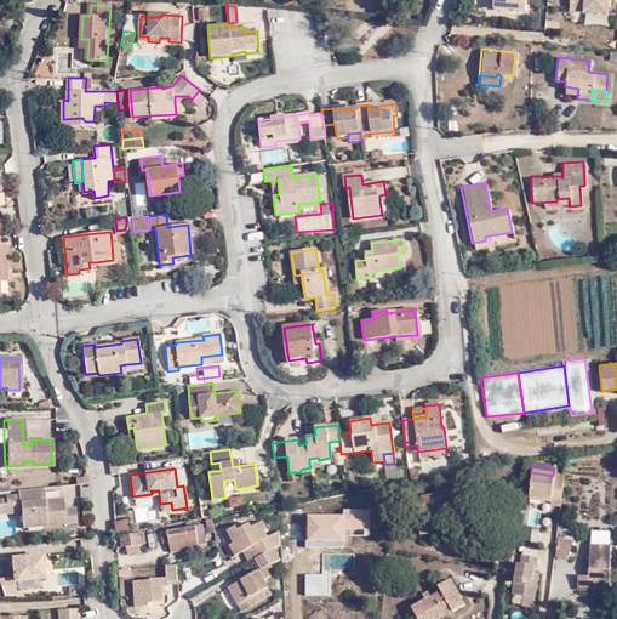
[(558,507),(563,477),(553,476),(531,472),(526,499),(548,503),(547,506),(558,507)]
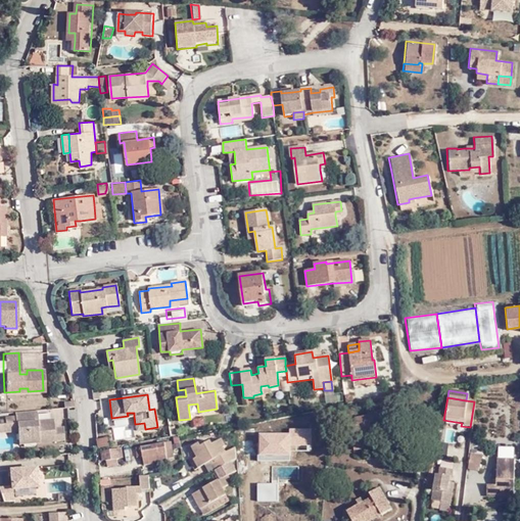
[(197,404),(188,405),(189,413),(198,411),(197,404)]
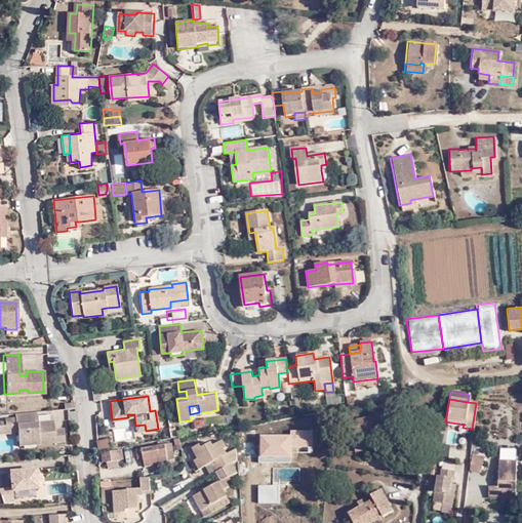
[(32,421),(31,411),(14,412),(15,423),(16,423),(16,431),(17,444),(64,442),(63,429),(53,429),(53,420),(37,421),(32,421)]
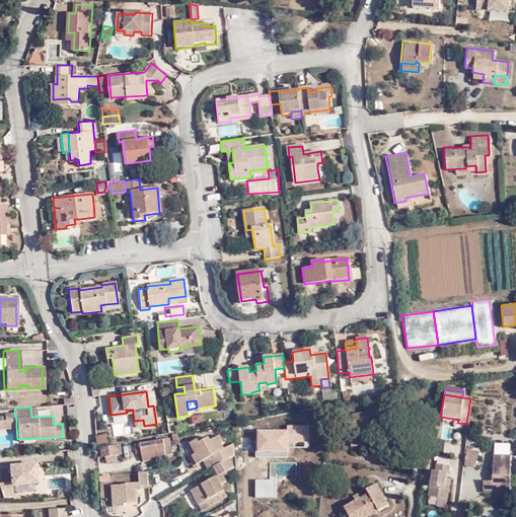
[(4,414),(5,419),(15,418),(14,410),(4,411),(4,414)]
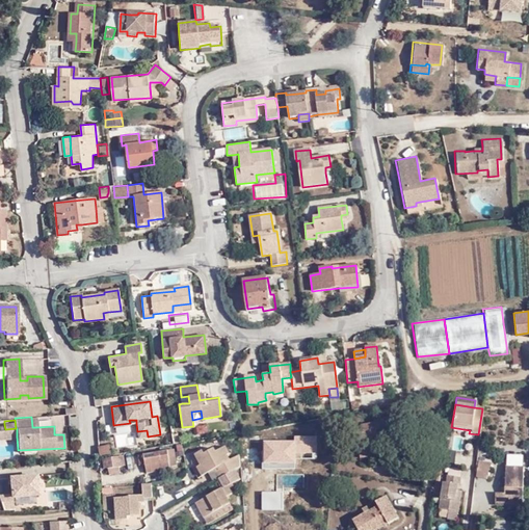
[(379,457),(378,446),(377,440),(398,436),(396,421),(379,423),(379,426),(362,428),(362,432),(346,434),(348,448),(355,447),(358,459),(379,457)]
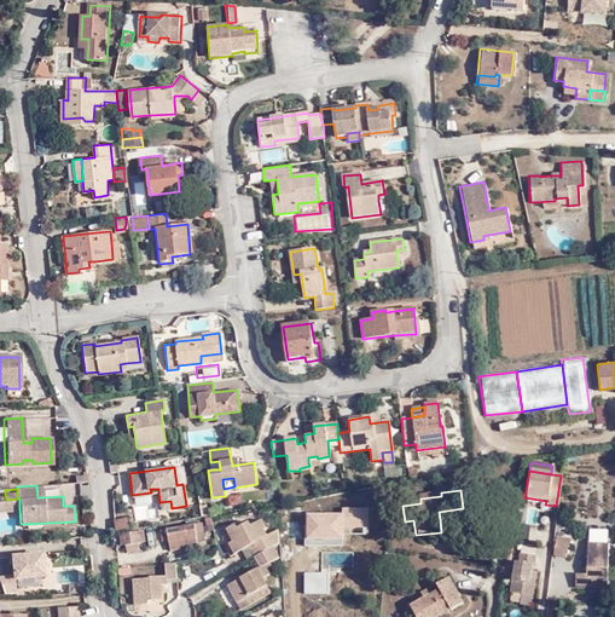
[(239,491),(225,492),(226,503),(241,502),(239,491)]
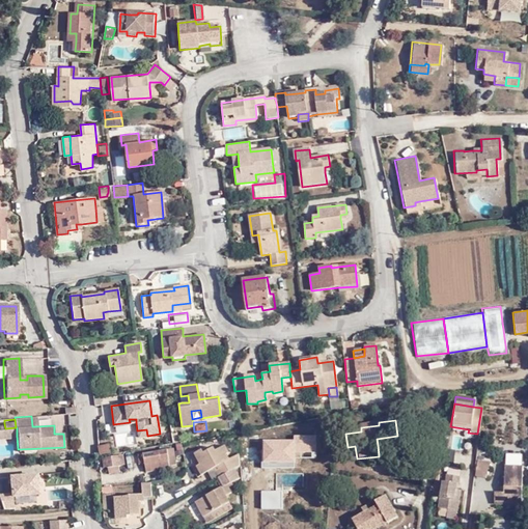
[(0,437),(17,436),(17,427),(16,427),(5,428),(0,428),(0,437)]
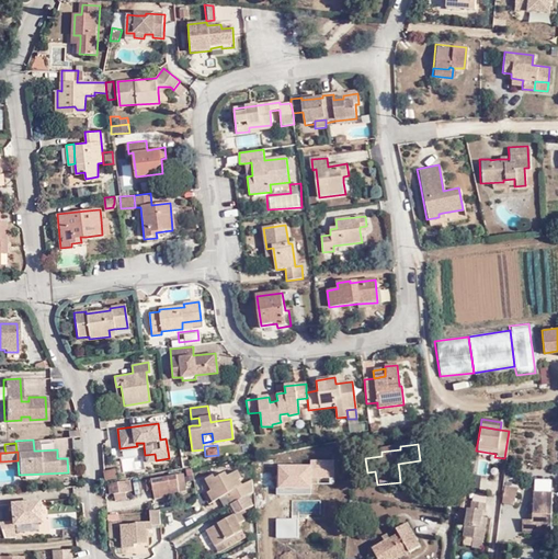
[(421,468),(420,460),(398,464),(399,470),(421,468)]
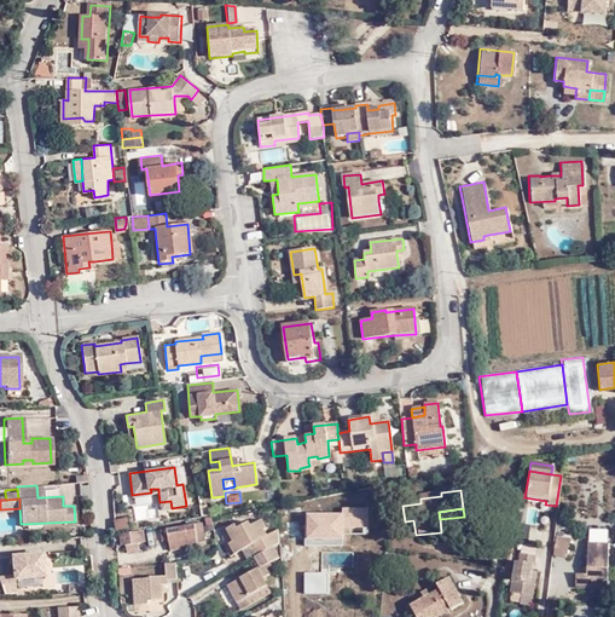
[(125,525),(123,517),(112,519),(114,528),(125,525)]
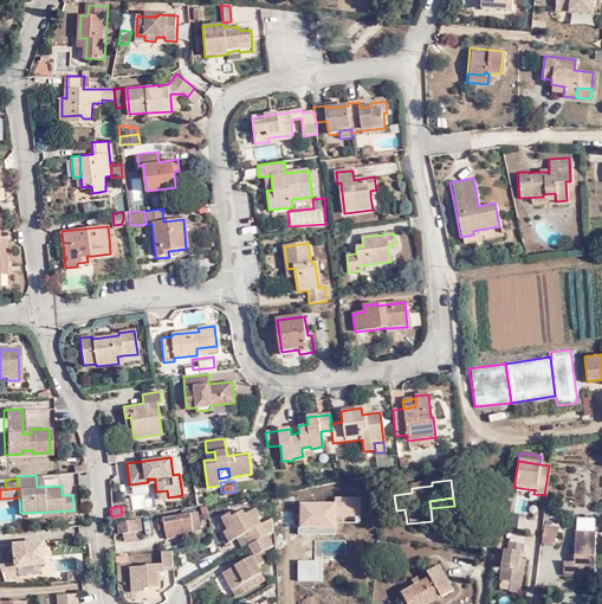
[(265,533),(272,529),(271,516),(258,524),(256,516),(258,515),(254,507),(243,513),(240,509),(230,515),(227,512),(219,516),(226,528),(222,529),(227,540),(241,533),(247,529),(252,541),(265,533)]
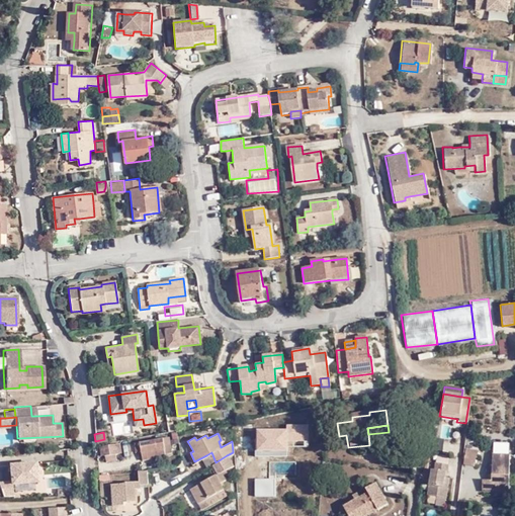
[(139,440),(142,457),(165,454),(164,451),(171,450),(168,435),(139,440)]
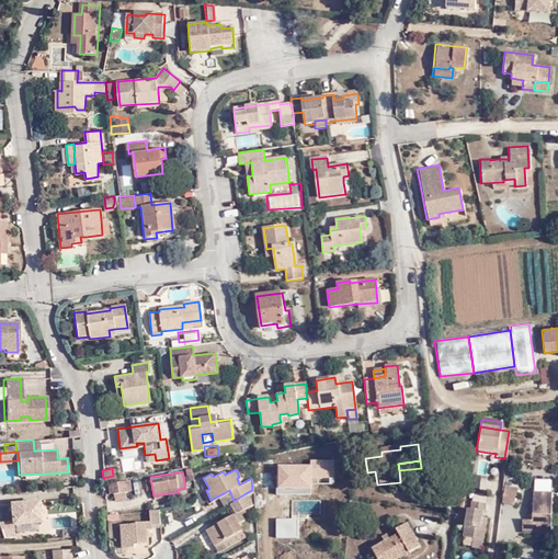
[(111,482),(113,492),(131,490),(128,479),(111,482)]
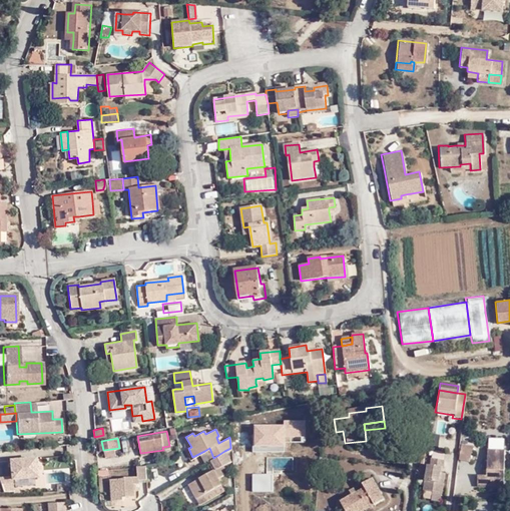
[(460,446),(459,452),(458,461),(468,463),(469,454),(471,453),(472,448),(470,448),(471,444),(462,444),(461,446),(460,446)]
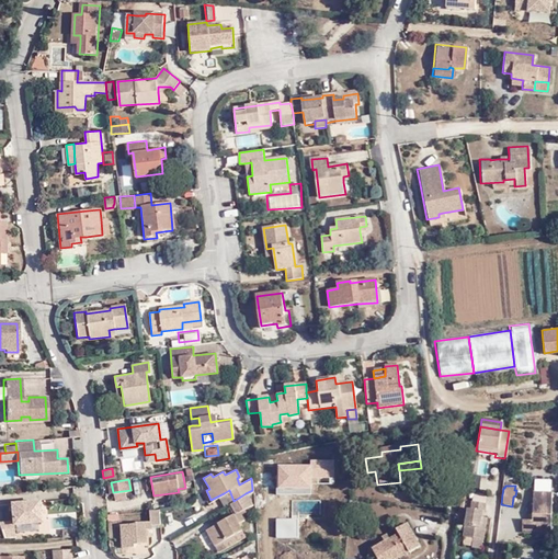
[(229,503),(234,501),(229,490),(224,493),(217,497),(223,506),(229,503)]
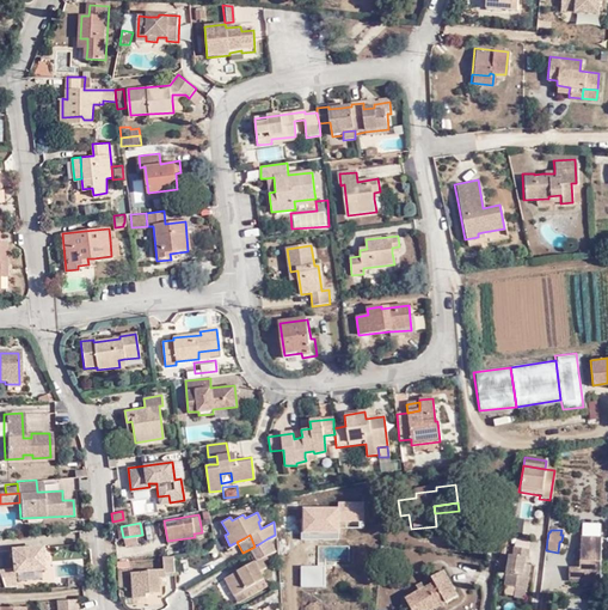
[(136,536),(123,537),(123,546),(137,543),(136,536)]
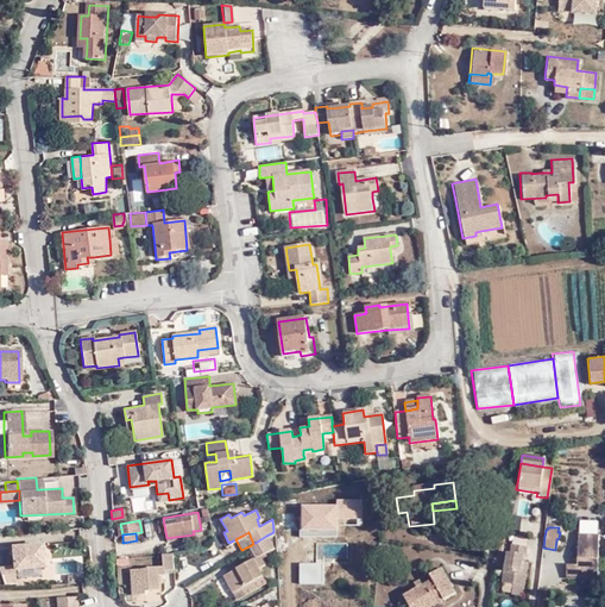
[(266,536),(253,544),(249,546),(254,557),(239,564),(241,569),(238,570),(235,567),(222,575),(232,590),(260,575),(256,567),(263,564),(258,555),(272,546),(266,536)]
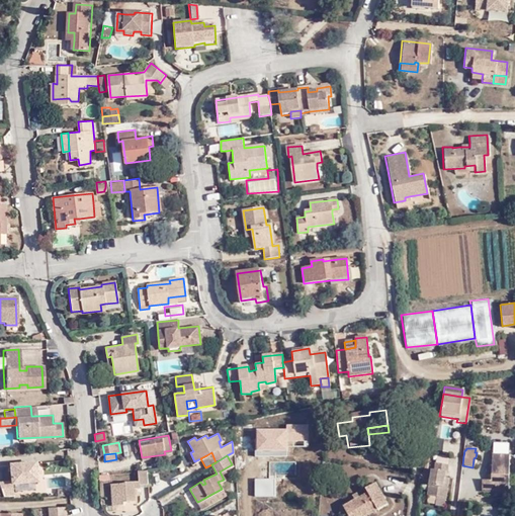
[(480,490),(507,490),(507,456),(490,456),(490,479),(480,479),(480,490)]
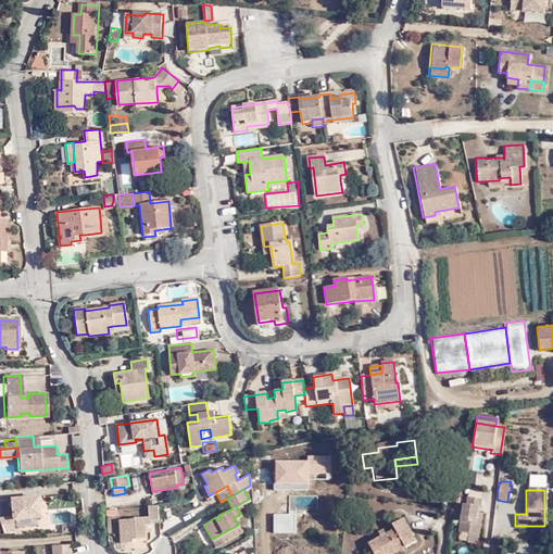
[(10,514),(7,514),(8,530),(13,530),(12,527),(12,516),(38,514),(36,494),(9,496),(10,514)]
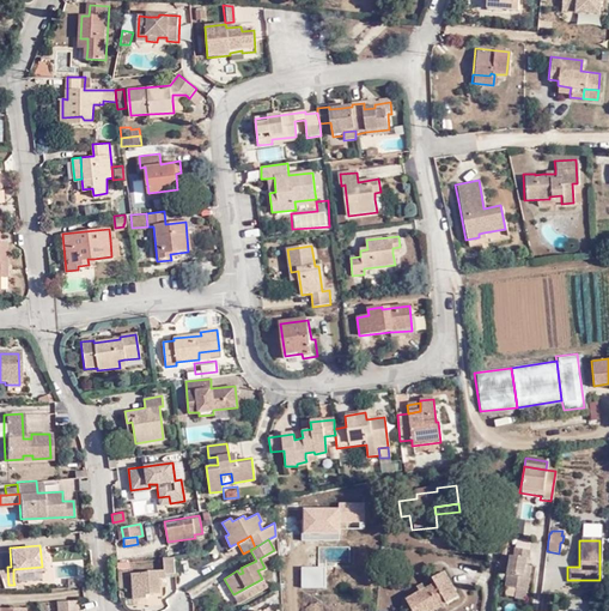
[(511,555),(499,552),(497,563),(495,572),(506,573),(504,585),(516,587),(527,588),(530,566),(527,564),(523,563),(524,557),(527,558),(529,549),(513,546),(511,555)]
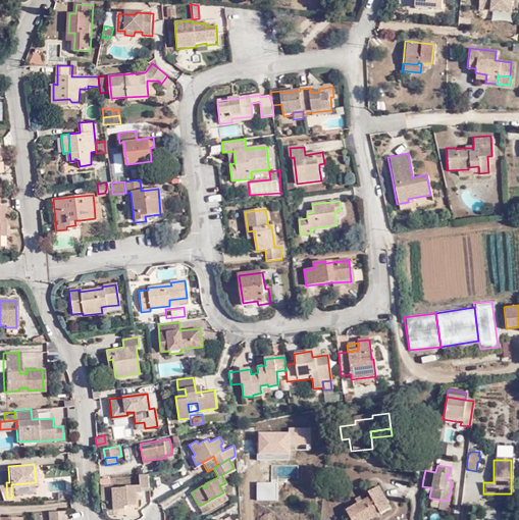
[(148,486),(147,471),(139,472),(139,482),(125,483),(125,485),(111,486),(112,508),(123,507),(122,504),(135,503),(134,490),(140,490),(140,486),(148,486)]
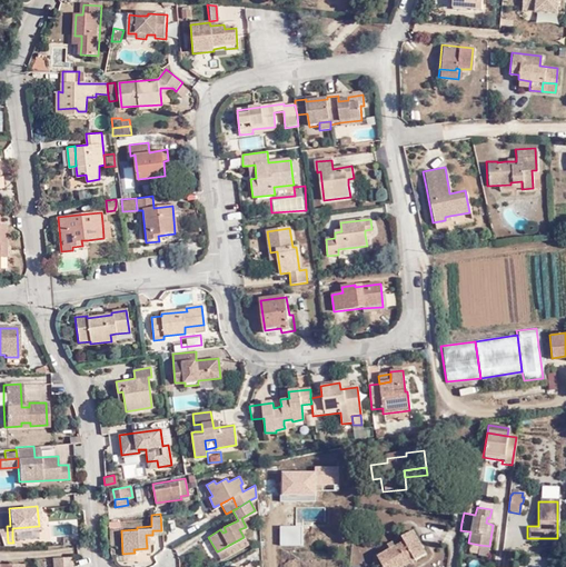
[(188,526),(166,529),(167,539),(189,536),(188,526)]
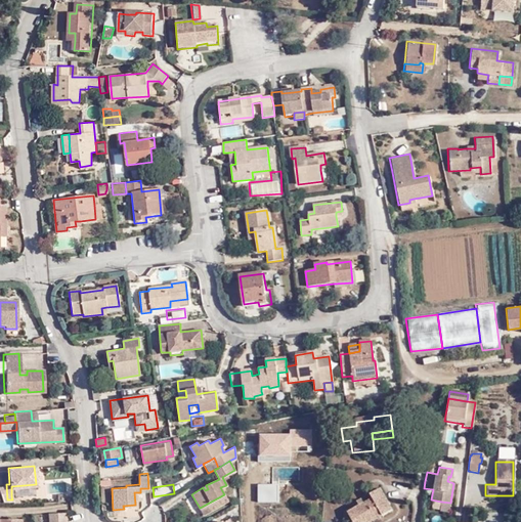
[(352,521),(357,519),(358,521),(363,521),(379,514),(380,516),(390,511),(378,489),(368,494),(371,499),(361,505),(359,499),(354,503),(357,508),(346,514),(350,521),(352,521)]
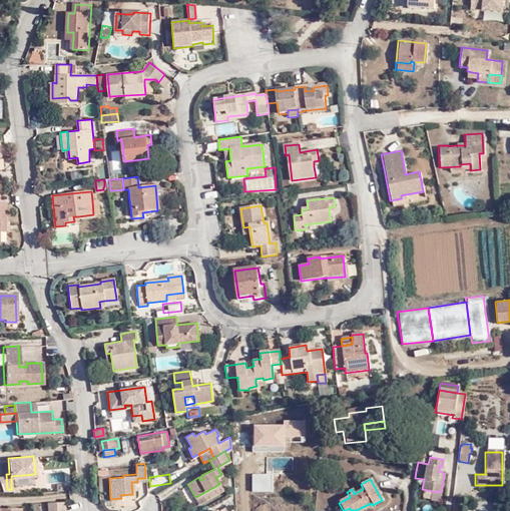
[(219,484),(195,497),(198,503),(222,490),(219,484)]
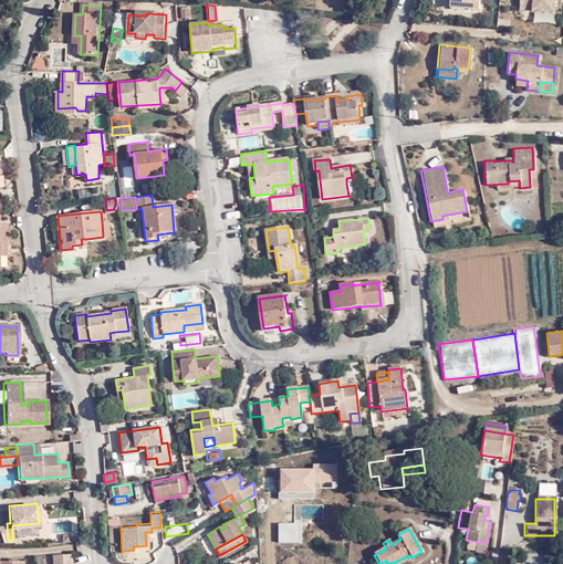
[(485,552),(487,543),(477,542),(475,550),(485,552)]
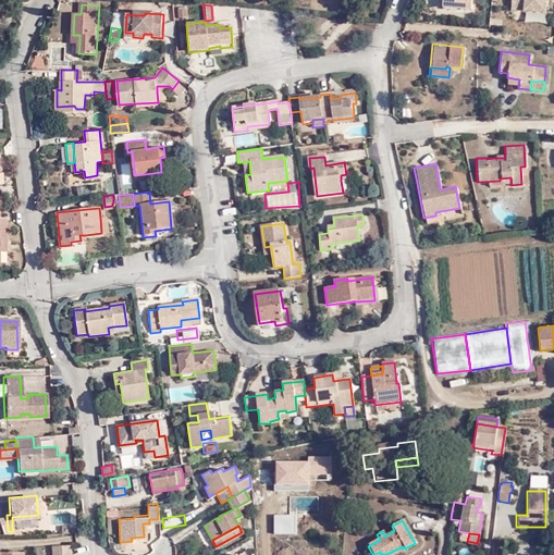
[(517,554),(526,553),(522,542),(503,549),(505,554),(517,554)]
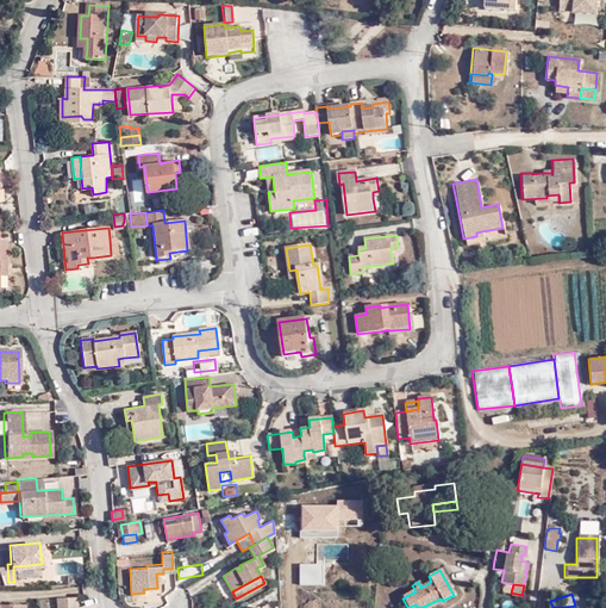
[(75,607),(75,596),(57,596),(57,607),(75,607)]
